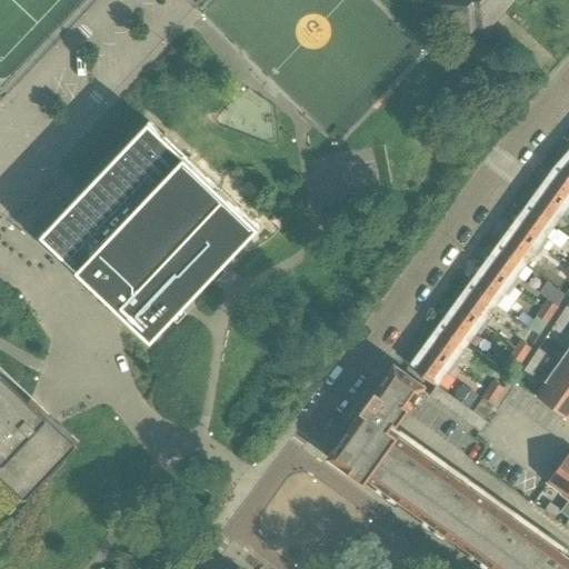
[(149,121),(40,235),(127,317),(151,340),(259,226),(149,121)]
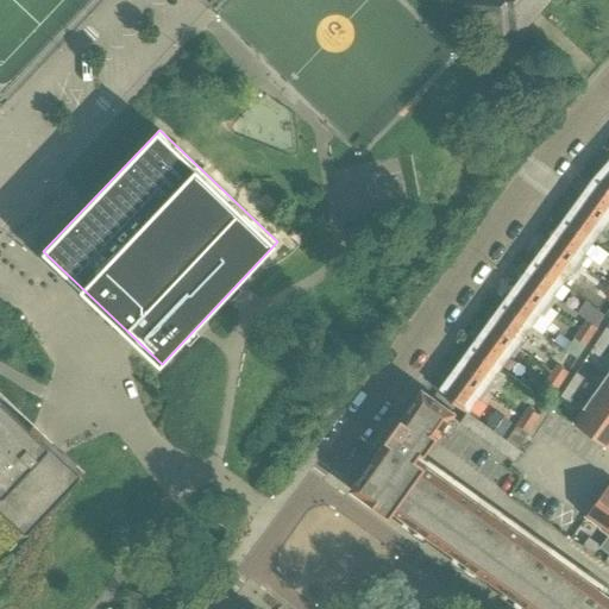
[(608,159),(594,177),(608,188),(608,159)]
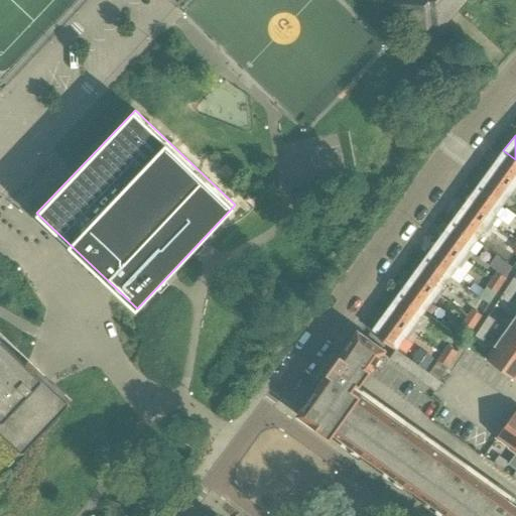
[(515,159),(503,150),(490,168),(515,187),(515,159)]
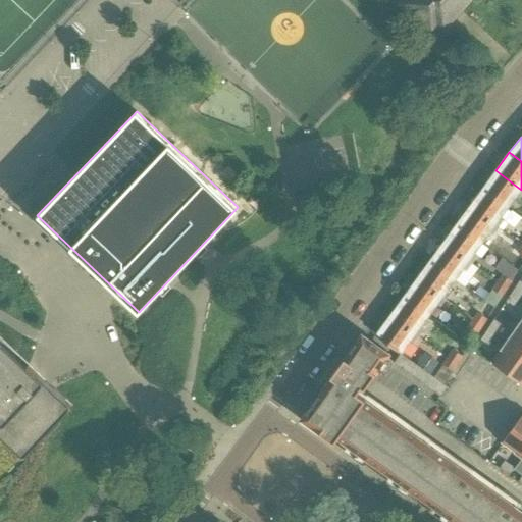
[(521,190),(496,170),(481,190),(507,208),(516,197),(519,199),(521,195),(521,190)]
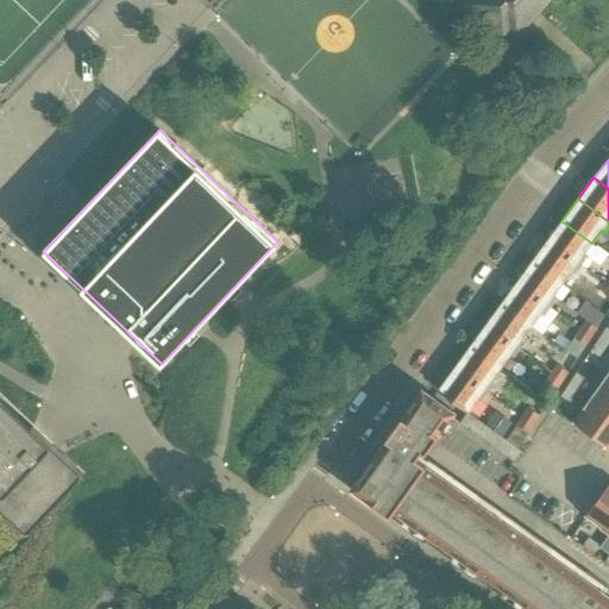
[(562,221),(548,240),(582,264),(588,257),(584,253),(591,243),(562,221)]
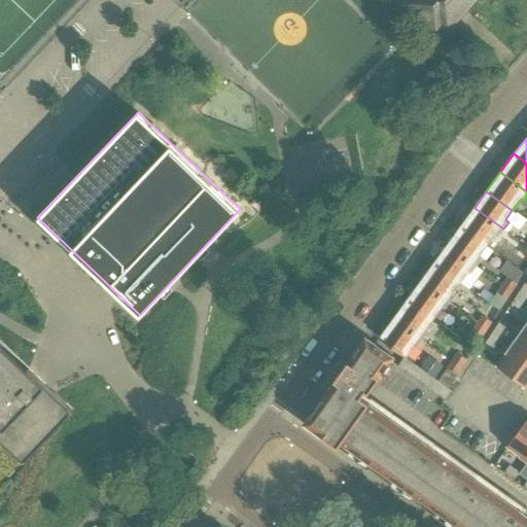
[(475,208),(460,226),(486,246),(494,235),(497,238),(503,229),(475,208)]
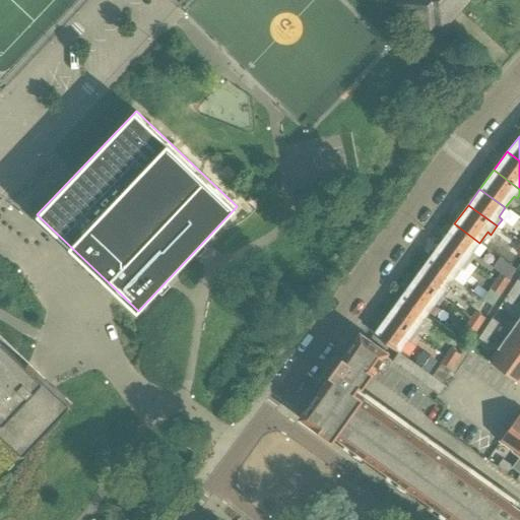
[(454,223),(441,242),(469,263),(475,255),(472,253),(479,243),(454,223)]
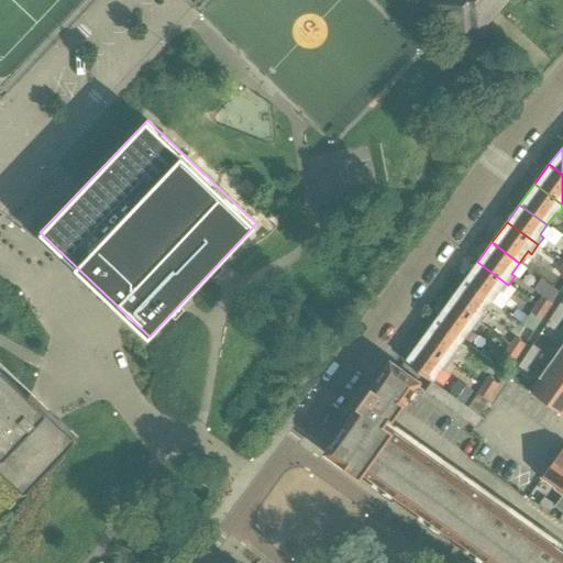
[(477,262),(463,282),(490,301),(499,290),(503,294),(508,285),(477,262)]
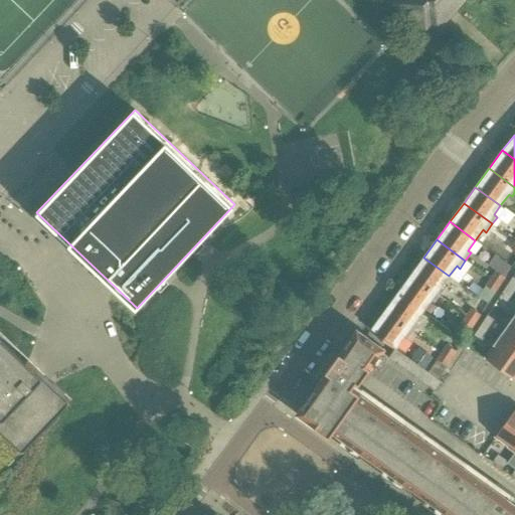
[(423,258),(411,275),(440,296),(445,289),(442,287),(449,276),(423,258)]
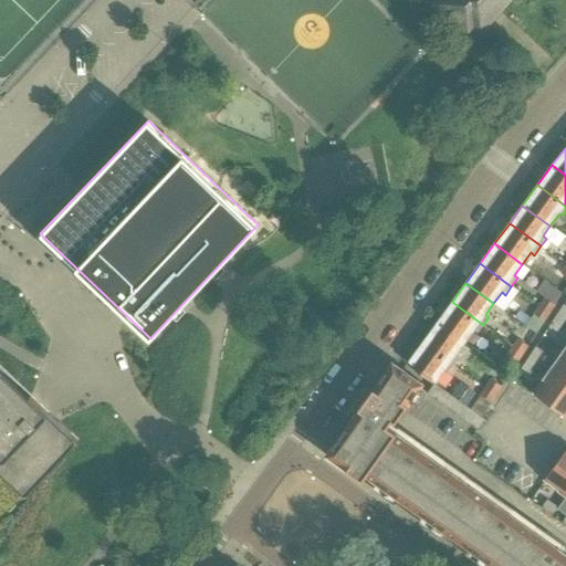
[(544,299),(538,306),(549,313),(555,305),(544,299)]
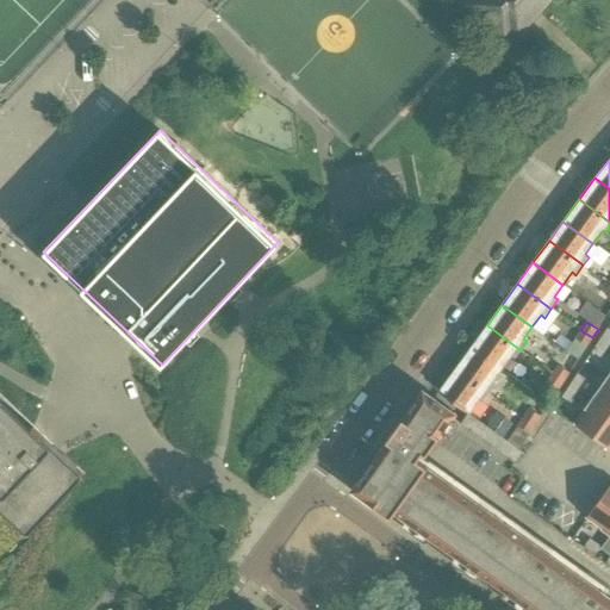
[(487,325),(471,348),(500,369),(510,358),(514,360),(521,350),(487,325)]
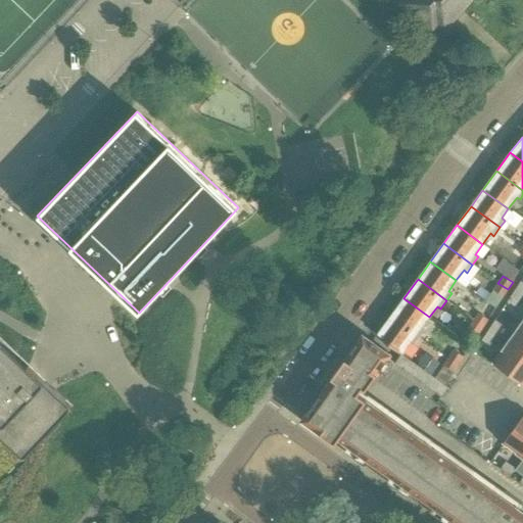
[(522,283),(520,281),(514,291),(522,296),(522,294),(522,283)]
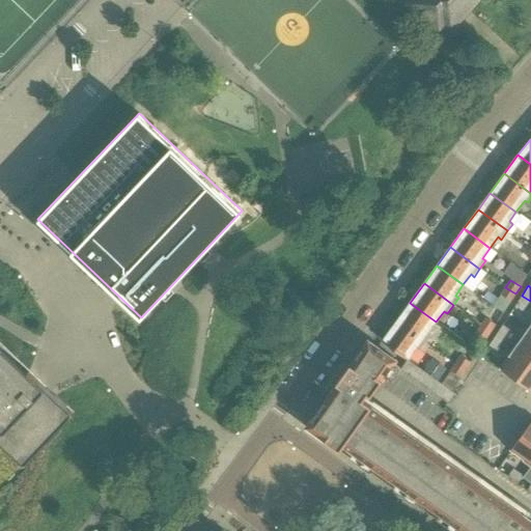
[(500,296),(493,306),(503,312),(503,313),(510,302),(515,294),(505,287),(500,296)]
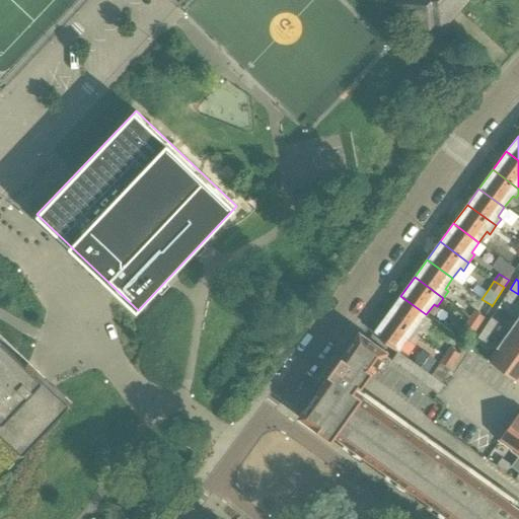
[(518,294),(510,289),(503,299),(511,304),(518,294)]
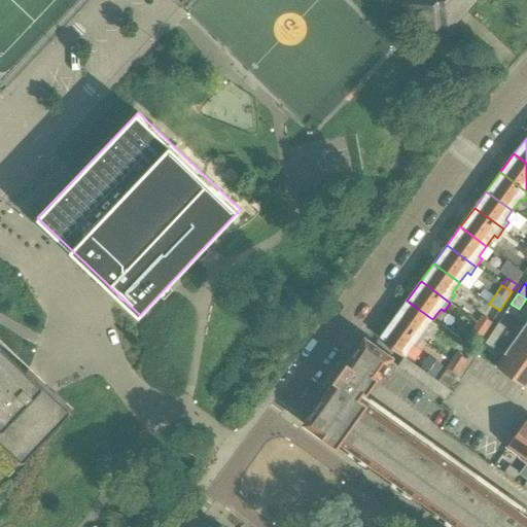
[(407,301),(393,318),(423,340),(428,331),(425,329),(432,319),(407,301)]
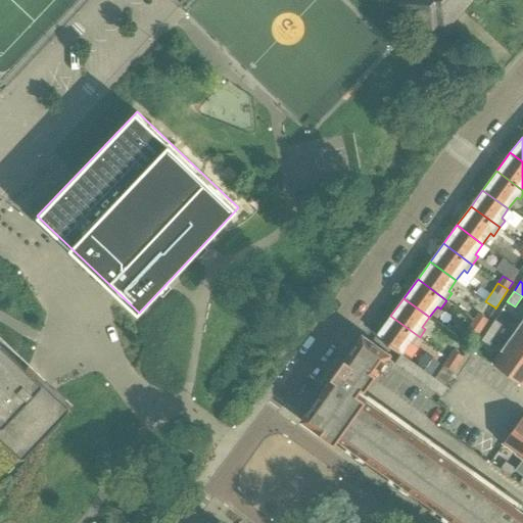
[(487,319),(478,313),(473,320),(483,326),(487,320),(487,319)]
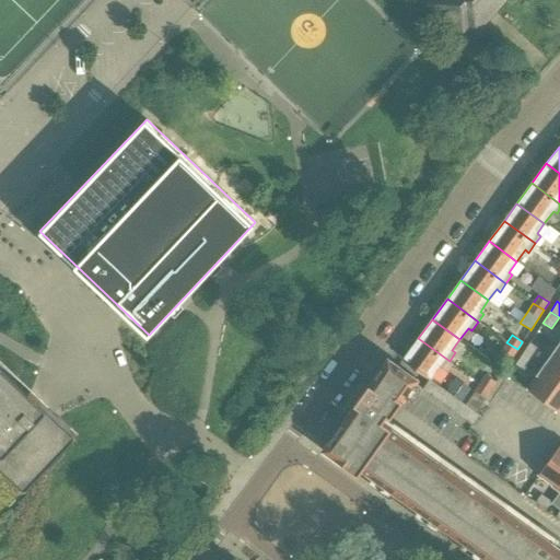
[(403,359),(430,378),(439,366),(443,369),(450,361),(418,338),(403,359)]
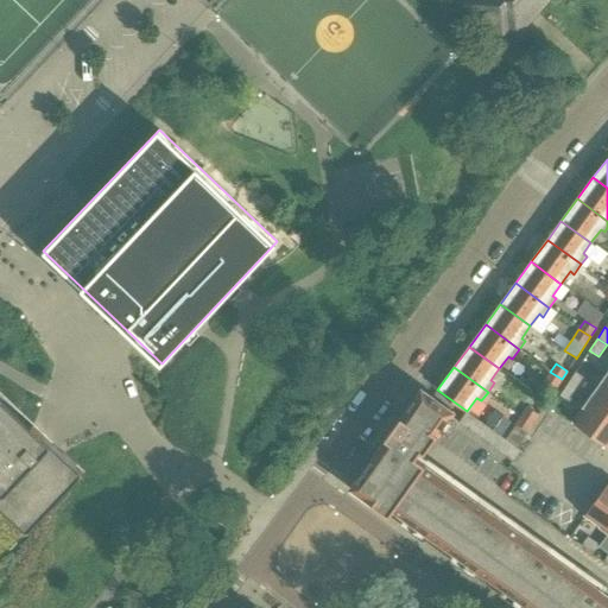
[(562,379),(550,372),(544,382),(555,390),(562,379)]
